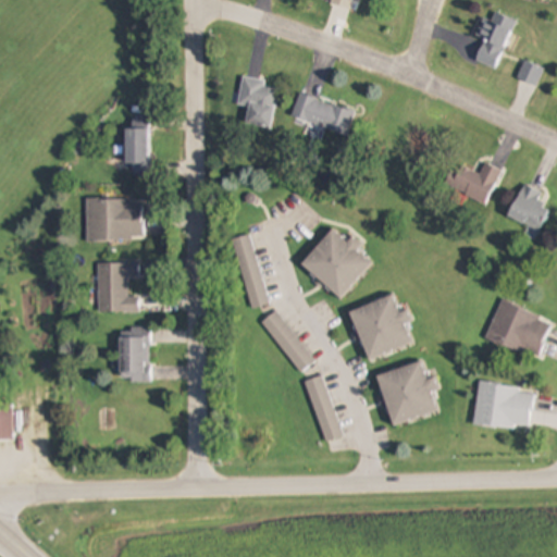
[(497,70),(517,21),(496,13),(493,21),(485,17),(478,36),(486,39),(477,62),(497,70)]
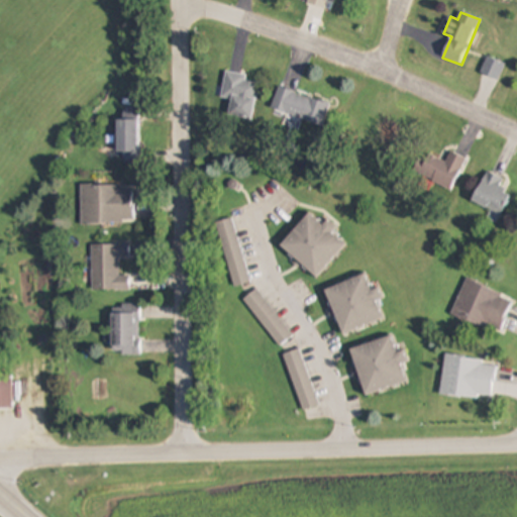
[(506,66),(489,57),(481,73),(498,82),(506,66)]
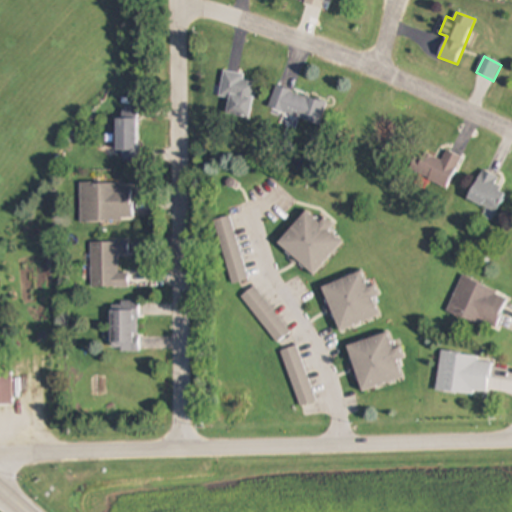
[(245,75),(223,71),(219,97),(229,99),(227,115),(251,119),(256,82),(244,81),(245,75)]
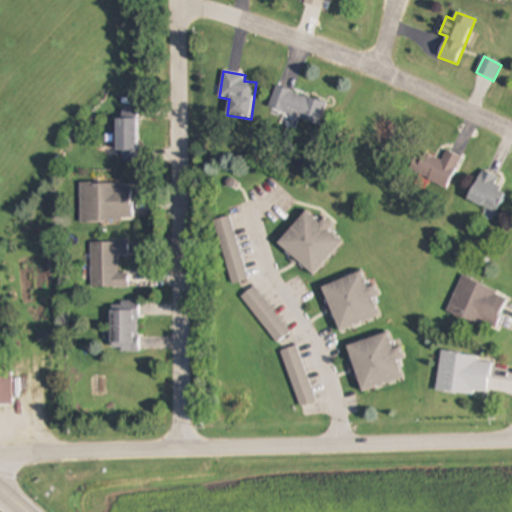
[(327,103),(276,87),(269,109),(320,125),(327,103)]
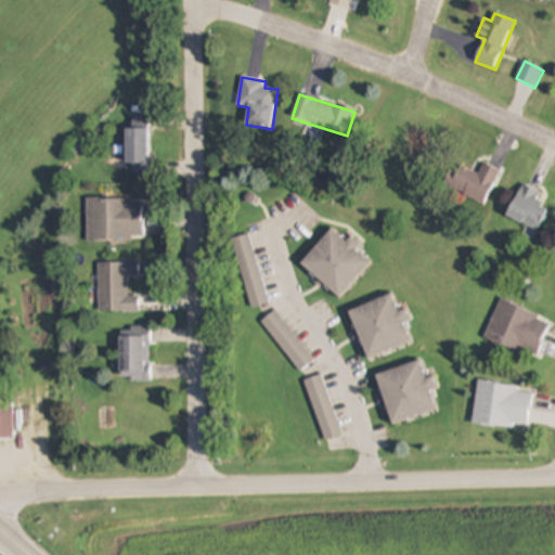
[(149,170),(149,119),(131,119),(131,129),(127,129),(127,170),(149,170)]
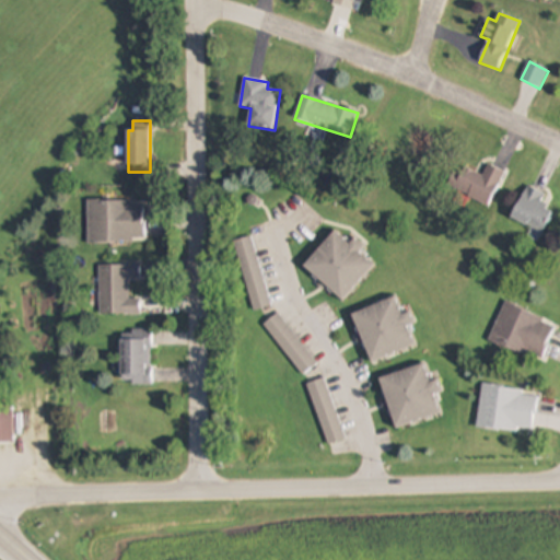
[(483,176),(458,165),(450,187),(490,206),(505,172),(489,165),(483,176)]
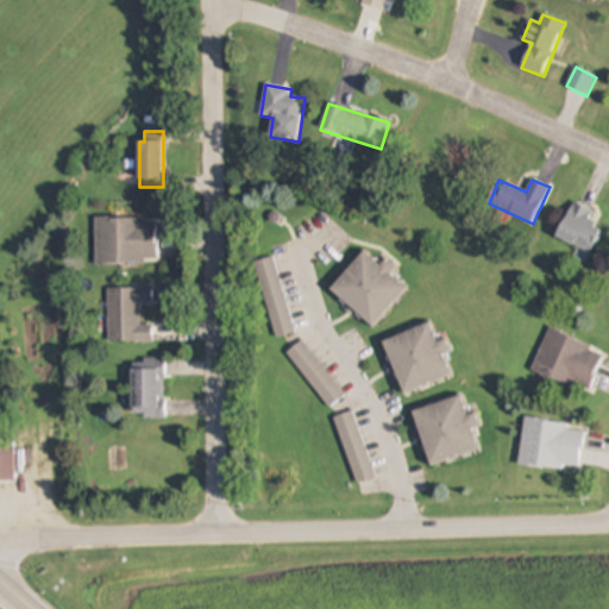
[(557,237),(591,253),(603,230),(589,223),(595,212),(575,202),(557,237)]
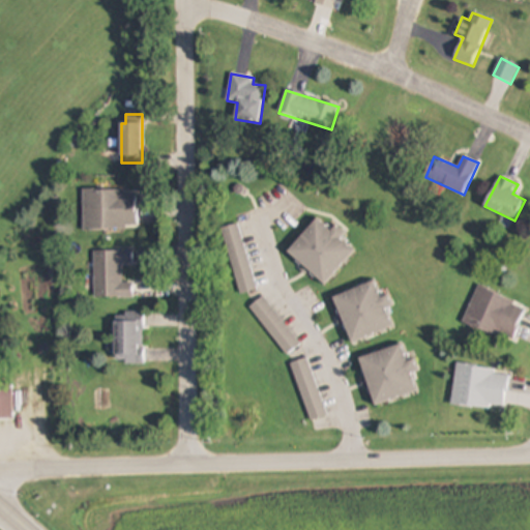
[(83,230),(138,230),(138,190),(84,190),(83,230)]
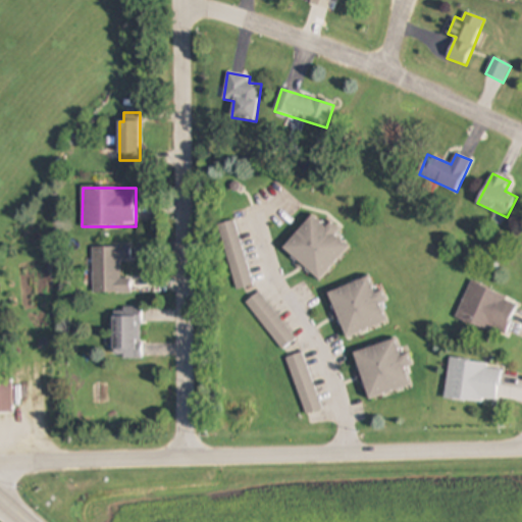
[(335,236),(341,230),(330,223),(327,226),(314,214),(283,249),(320,280),(350,248),(335,236)]
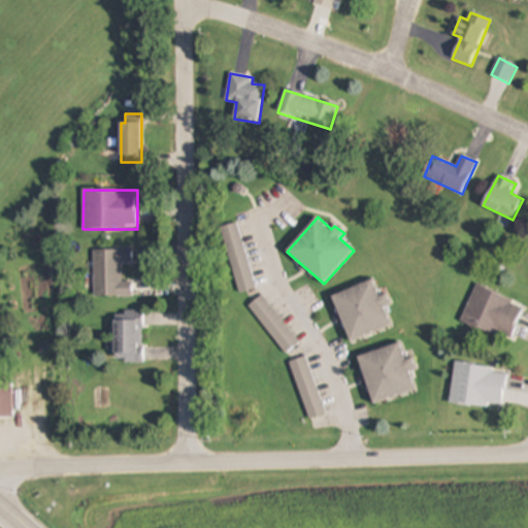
[(238,294),(256,290),(239,223),(222,227),(238,294)]
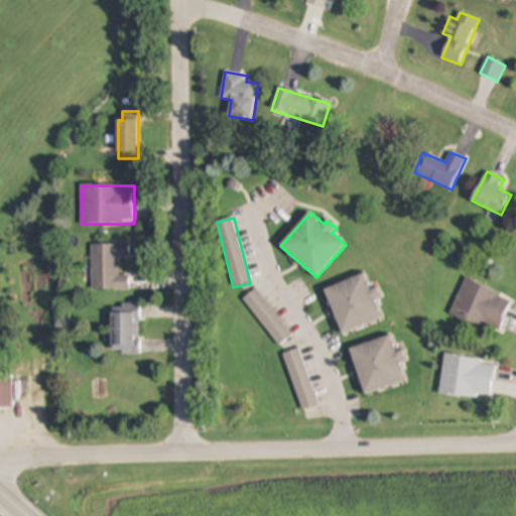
[(91,244),(92,290),(129,289),(129,274),(119,275),(119,257),(129,257),(129,243),(91,244)]
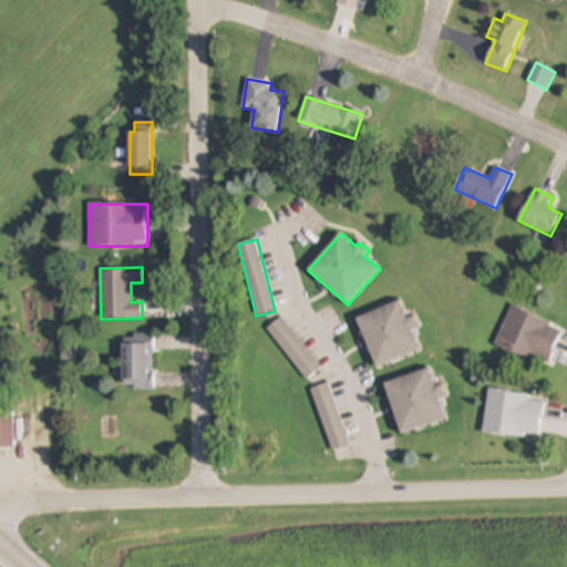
[(359,317),(375,367),(422,351),(415,332),(422,330),(418,316),(409,319),(402,302),(359,317)]
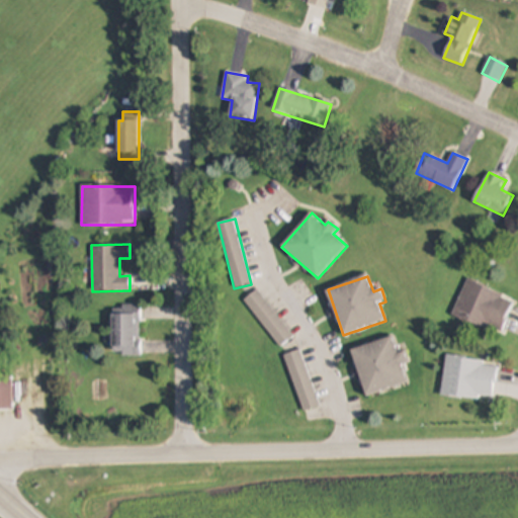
[(467,279),(453,317),(501,335),(515,298),(467,279)]
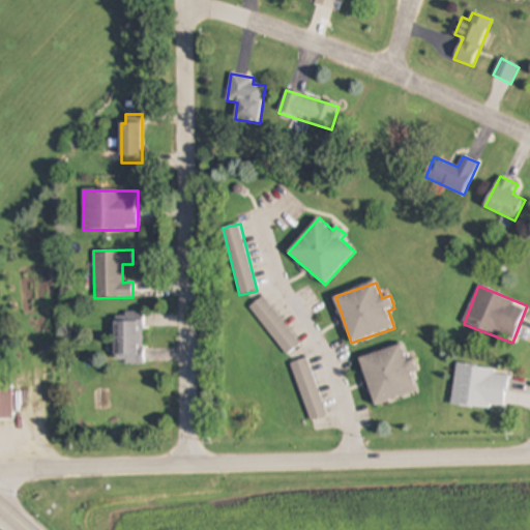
[(300,346),(265,297),(251,306),(287,356),(300,346)]
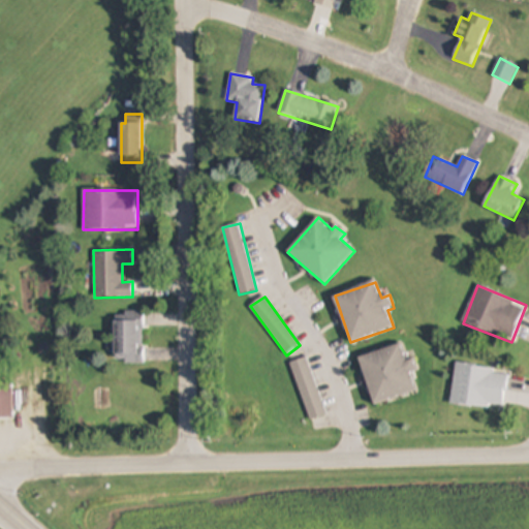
[(115,320),(116,362),(144,362),(143,311),(124,311),(124,320),(115,320)]
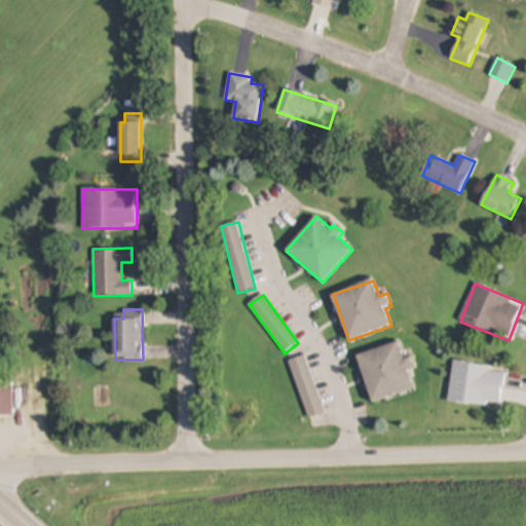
[(417,370),(413,358),(405,360),(401,343),(359,355),(372,403),(415,390),(410,372),(417,370)]
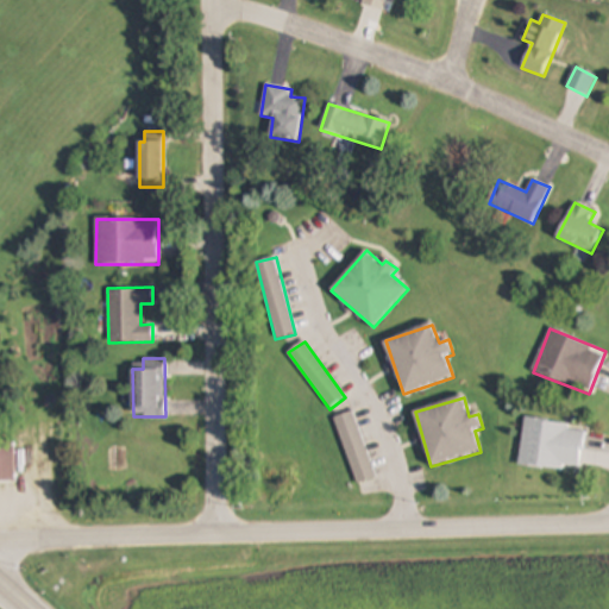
[(337,418),(356,485),(375,479),(356,412),(337,418)]
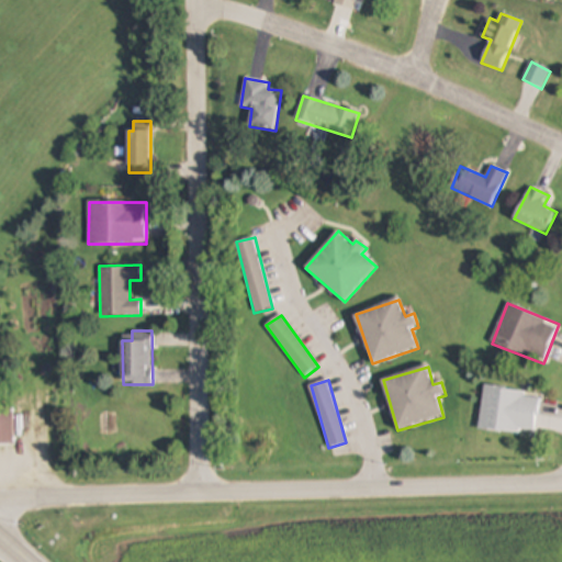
[(535,436),(540,394),(484,388),(480,429),(535,436)]
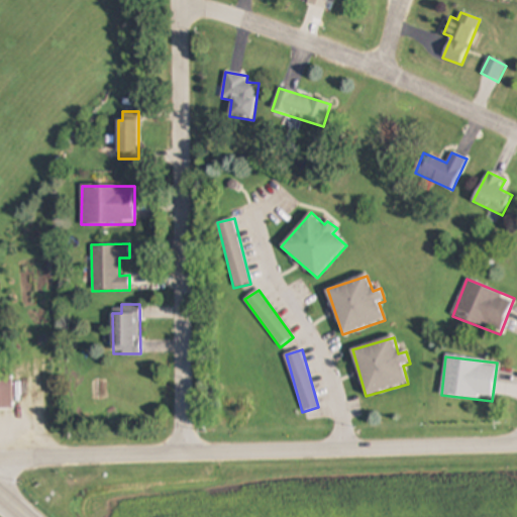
[(0,409),(12,409),(12,375),(0,375),(0,409)]
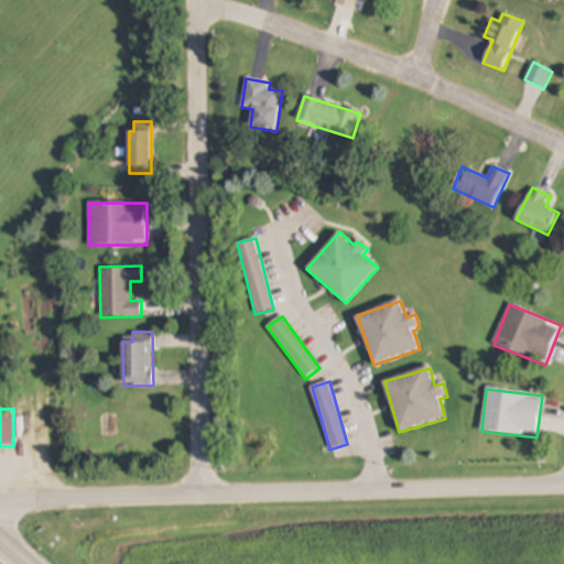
All buildings are outlined.
